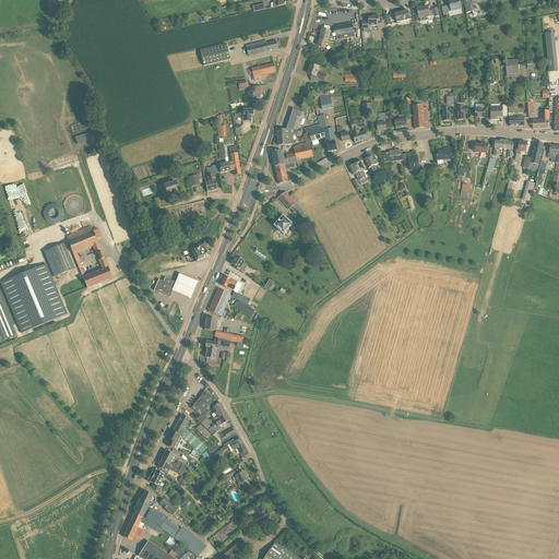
[(459,0),(455,0),(449,1),(450,6),(442,8),(444,15),(449,14),(448,11),(451,11),(452,11),(462,9),(459,0)]
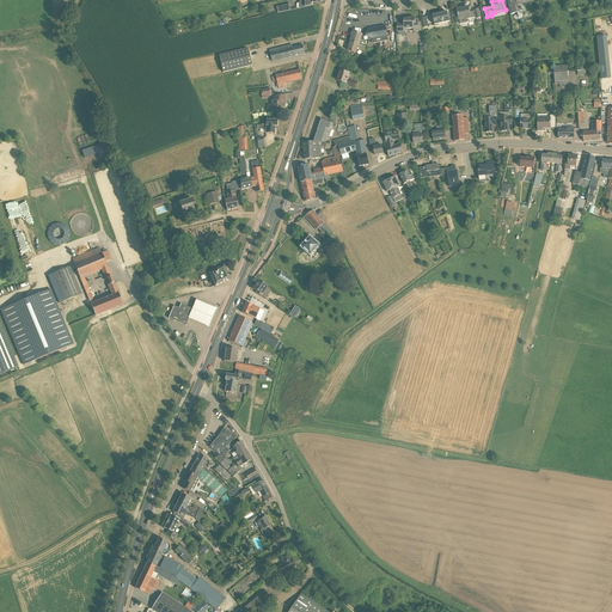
[(520,17),(521,17),(522,16),(522,14),(522,13),(524,12),(522,12),(522,8),(521,5),(533,2),(532,0),(512,0),(510,0),(512,7),(510,8),(512,14),(518,13),(519,18),(520,18),(520,17)]
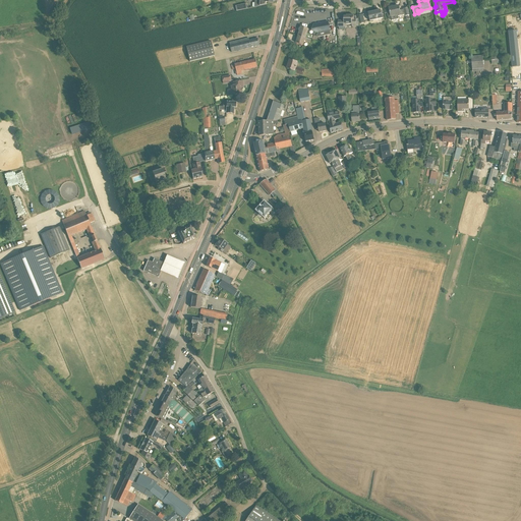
[(408,8),(404,9),(400,10),(399,6),(389,8),(389,9),(388,9),(388,8),(385,9),(386,13),(387,13),(387,14),(388,16),(388,17),(389,18),(389,19),(390,20),(392,19),(392,20),(399,19),(398,16),(405,15),(406,16),(409,15),(408,8)]
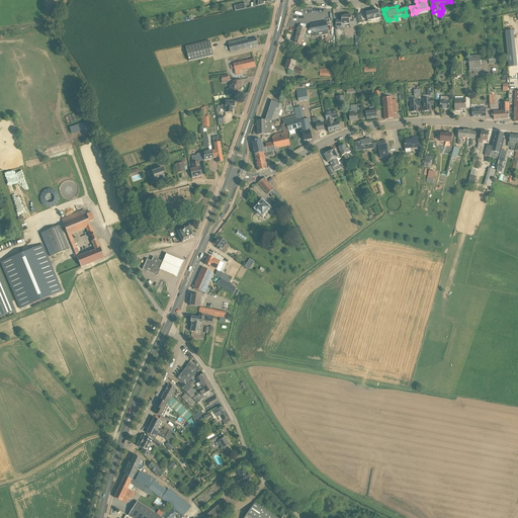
[(379,14),(380,14),(380,11),(378,11),(378,10),(366,13),(368,21),(380,18),(379,14)]
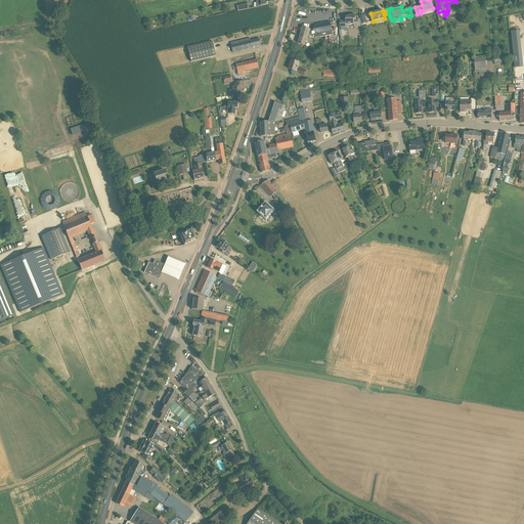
[(358,19),(356,19),(356,15),(346,15),(346,20),(340,20),(340,27),(341,27),(348,27),(349,27),(349,25),(354,25),(354,27),(358,27),(358,19)]
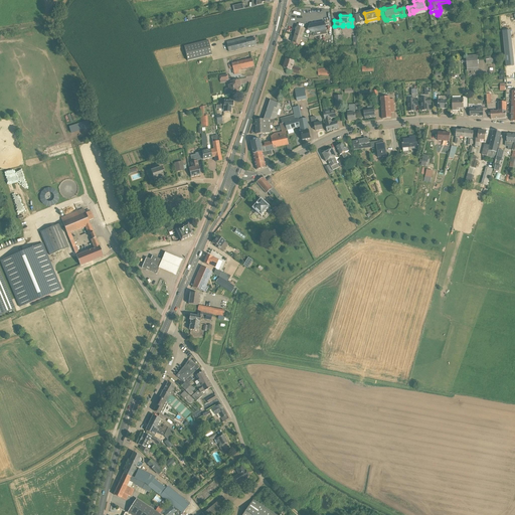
[(295,35),(308,39),(309,40),(314,41),(315,37),(314,37),(316,32),(326,30),(325,22),(310,24),(308,30),(305,29),(298,27),(295,35)]
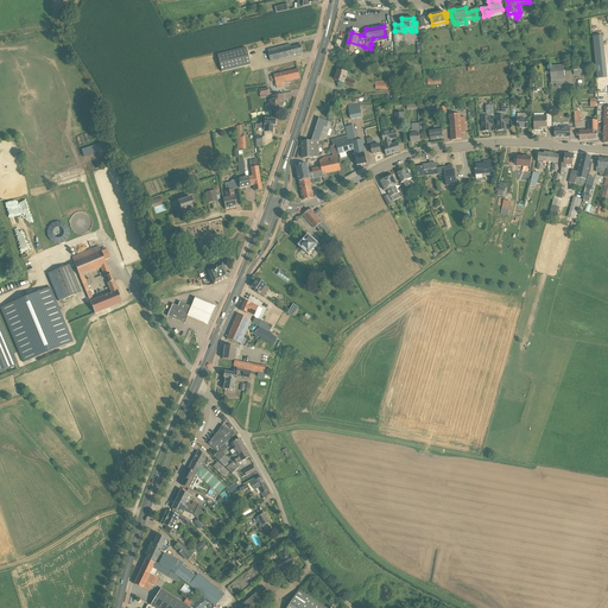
[(356,48),(362,50),(363,46),(348,42),(346,50),(354,54),(356,48)]
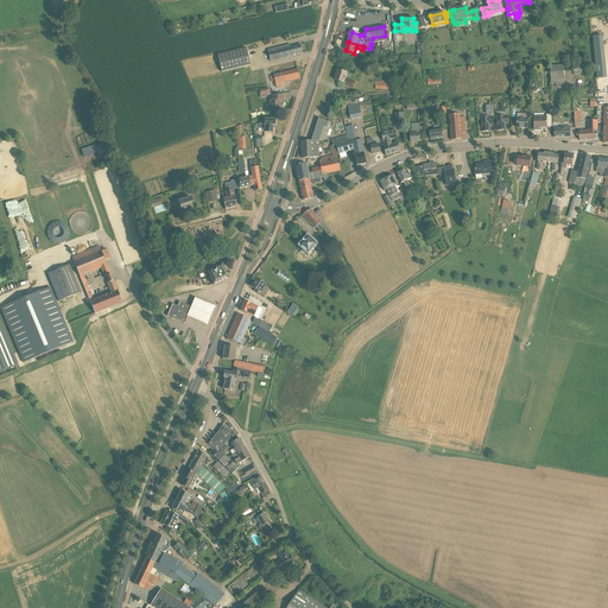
[(303,54),(302,45),(291,48),(291,45),(268,50),(271,61),(303,54)]
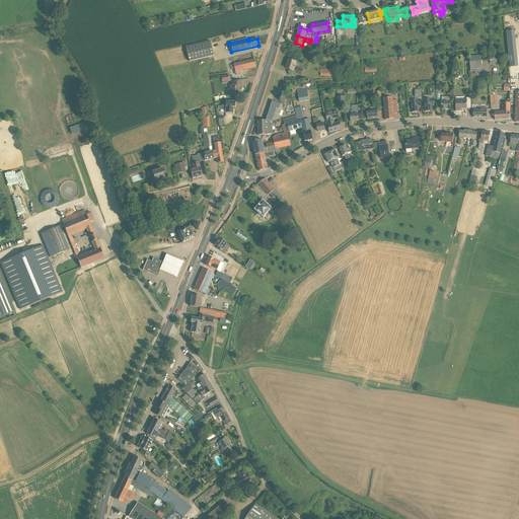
[(210,41),(186,47),(189,62),(214,56),(210,41)]
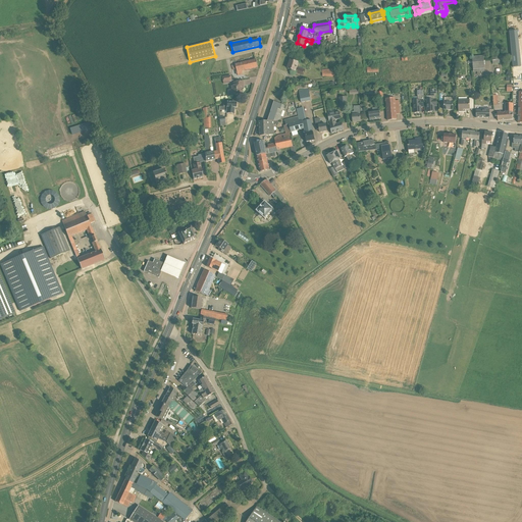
[(521,66),(519,51),(512,52),(513,67),(518,67),(521,67),(521,66)]
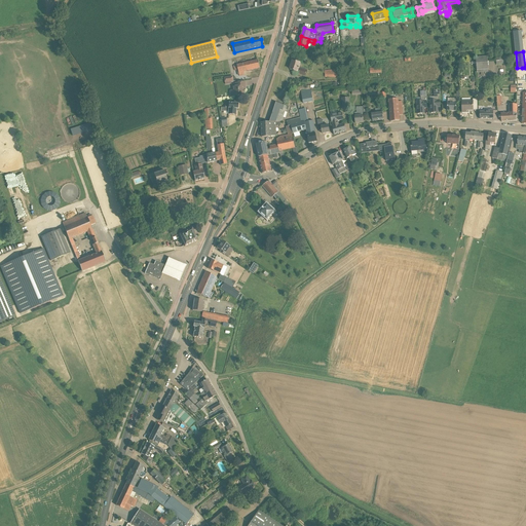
[(488,57),(477,58),(477,73),(489,72),(488,57)]
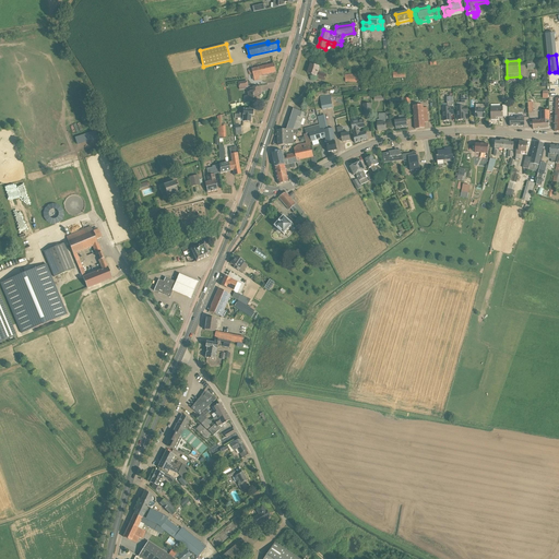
[(276,72),(274,63),(252,69),(248,70),(249,75),(253,74),(254,81),(260,80),(259,75),(276,72)]
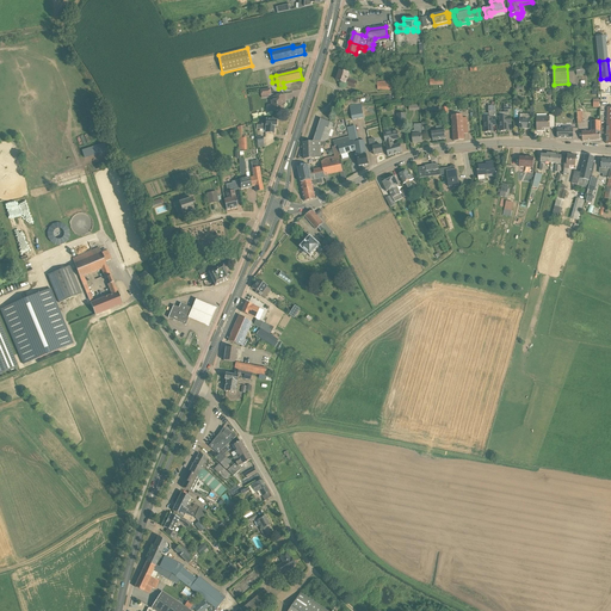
[(349,79),(347,79),(349,74),(340,71),(340,72),(339,72),(338,75),(339,75),(337,81),(345,84),(345,85),(355,88),(357,82),(349,80),(349,79)]
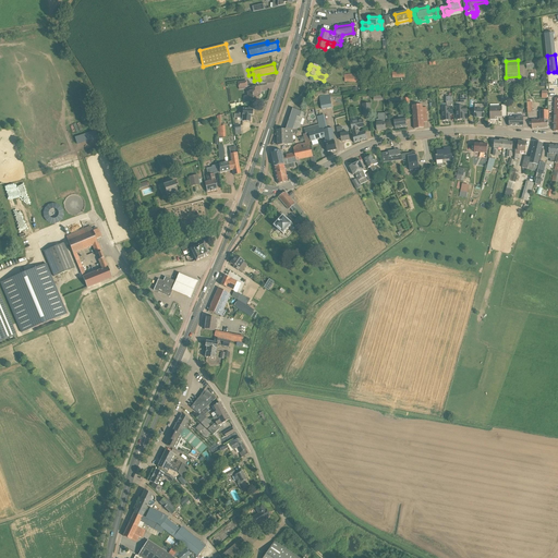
[(247,81),(239,82),(240,91),(246,89),(245,87),(249,86),(247,81)]
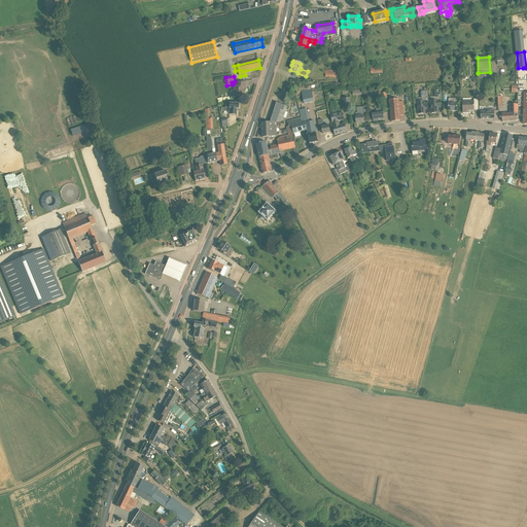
[(244,88),(246,88),(246,82),(237,83),(237,88),(235,88),(235,91),(236,96),(245,94),(244,88)]
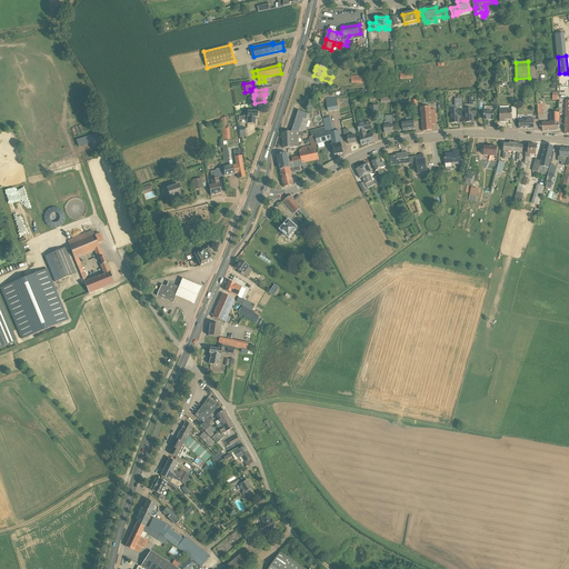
[(559,99),(559,112),(559,119),(565,119),(565,135),(568,133),(568,89),(566,90),(566,93),(567,93),(567,95),(561,95),(561,99),(559,99)]
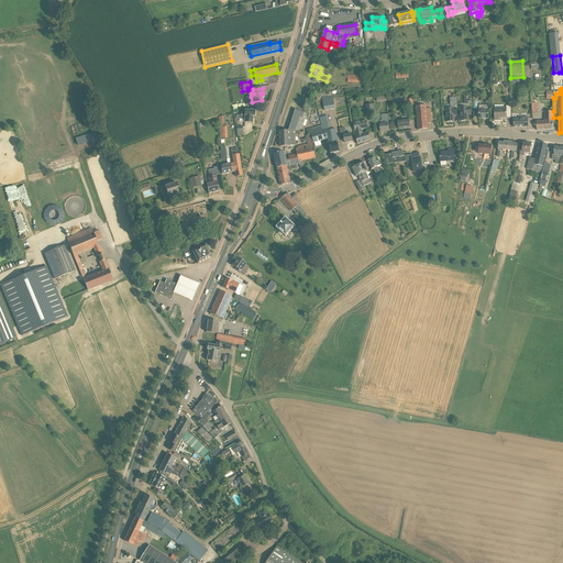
[(333,96),(322,98),(324,111),(335,109),(334,103),(334,100),(333,96)]
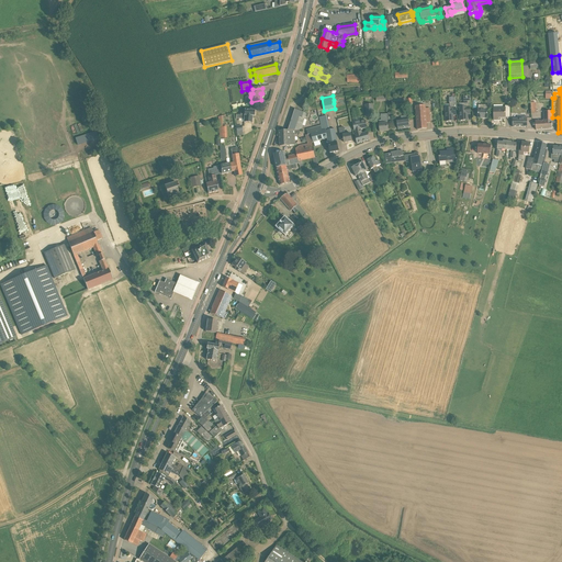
[(404,96),(391,97),(392,107),(405,105),(404,96)]
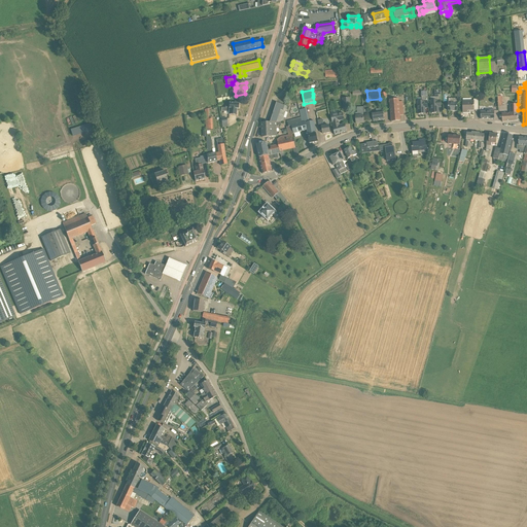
[(438,107),(441,107),(441,101),(442,101),(441,90),(434,91),(435,101),(430,101),(431,106),(430,106),(430,110),(431,110),(431,113),(438,113),(438,107)]
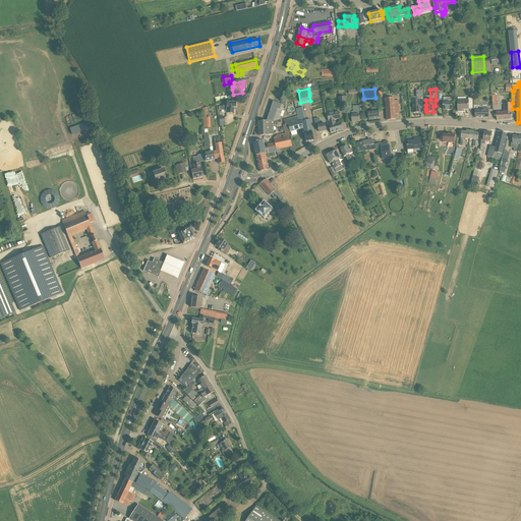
[(420,107),(422,107),(422,101),(423,101),(422,90),(419,90),(416,91),(417,101),(412,101),(413,106),(412,106),(413,110),(413,113),(420,112),(420,107)]
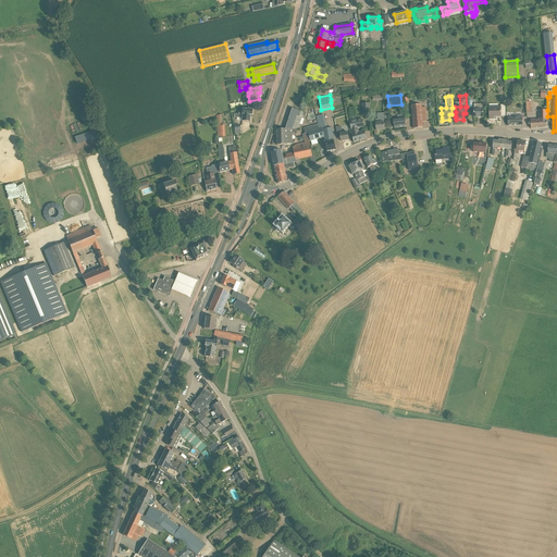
[(425,108),(422,108),(421,104),(411,106),(412,115),(413,130),(423,128),(423,122),(428,122),(425,108)]
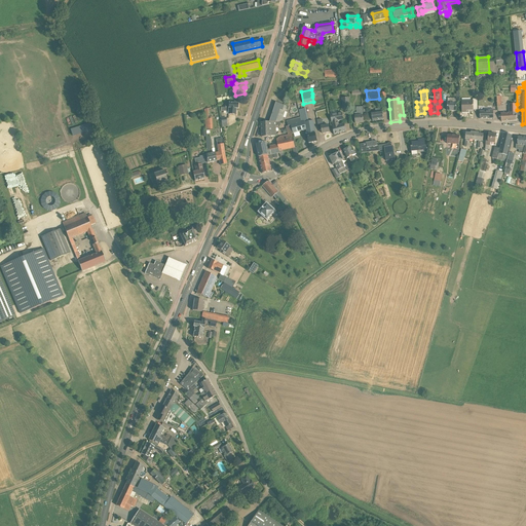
[(457,99),(448,99),(448,111),(456,111),(457,99)]
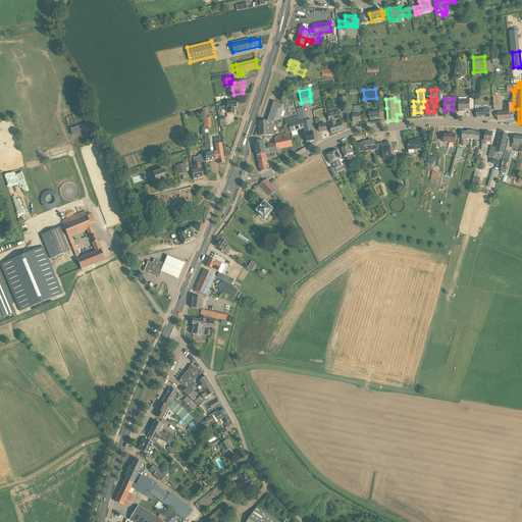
[(473,98),(469,98),(469,101),(459,101),(459,112),(464,112),(464,110),(470,110),(470,109),(474,109),(473,98)]
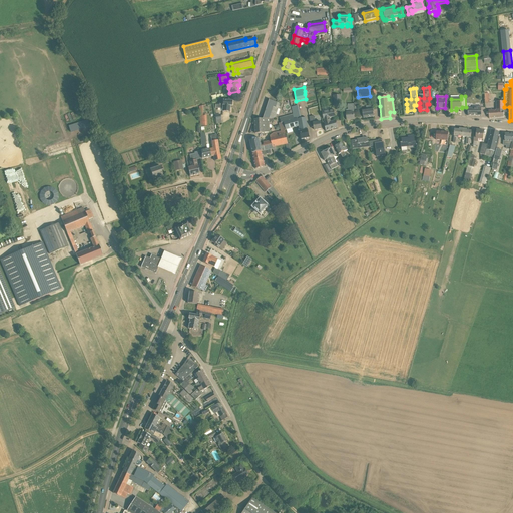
[(230,106),(231,106),(232,101),(223,101),(219,101),(219,105),(215,105),(215,108),(218,108),(218,111),(222,111),(229,112),(230,106)]
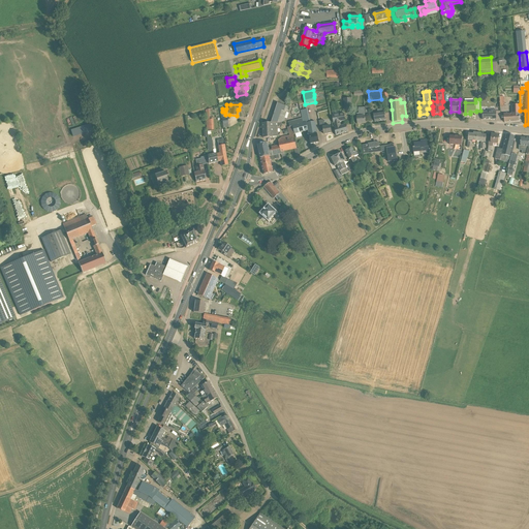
[(519,111),(520,111),(520,104),(512,104),(512,114),(504,115),(504,123),(520,121),(519,111)]
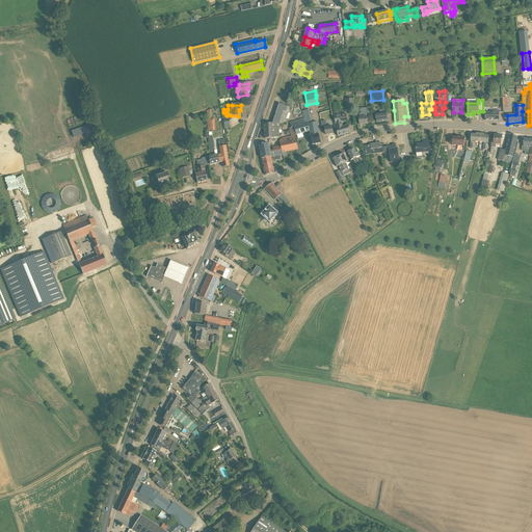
[(284,127),(285,123),(290,107),(288,106),(286,111),(284,110),(280,124),(273,124),(264,124),(262,129),(265,130),(265,139),(270,138),(280,137),(281,137),(280,127),(284,127)]
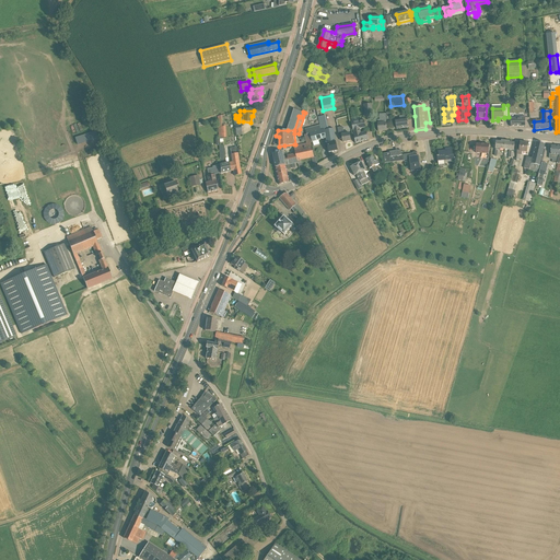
[(221,115),(218,116),(219,138),(226,138),(226,126),(222,126),(221,115)]
